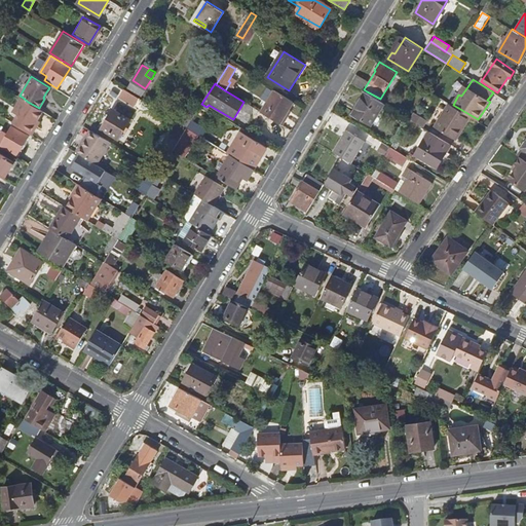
[(139,98),(125,88),(120,97),(135,105),(139,98)]
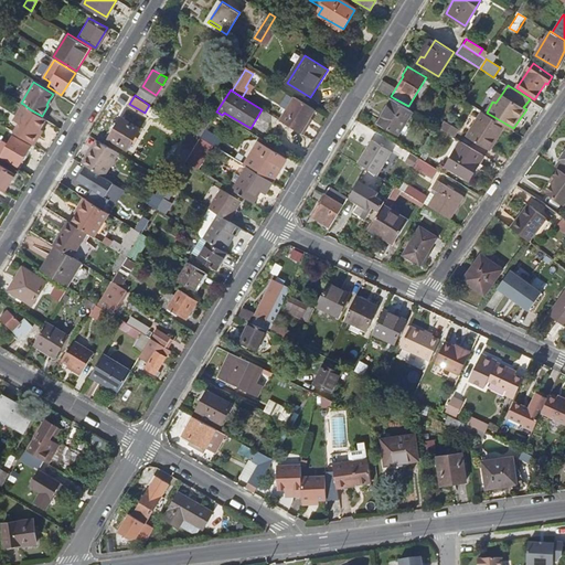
[(301,135),(317,109),(296,96),(280,121),(301,135)]
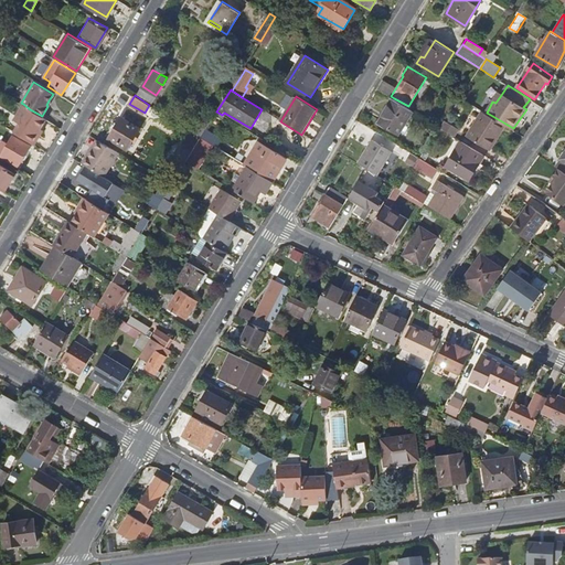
[(400,134),(414,110),(408,106),(394,98),(380,121),(400,134)]
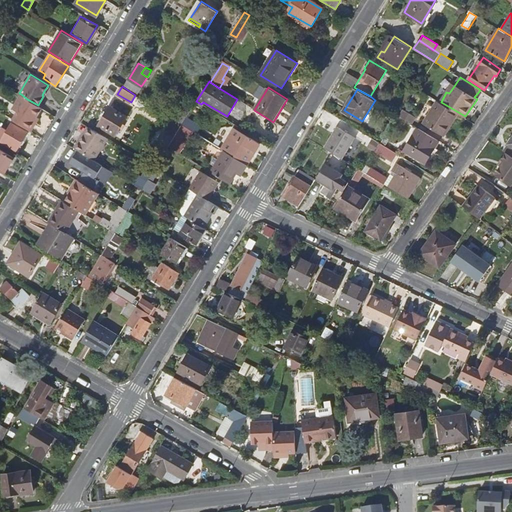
[(38,105),(27,99),(21,94),(13,108),(19,112),(15,119),(29,128),(42,107),(38,105)]
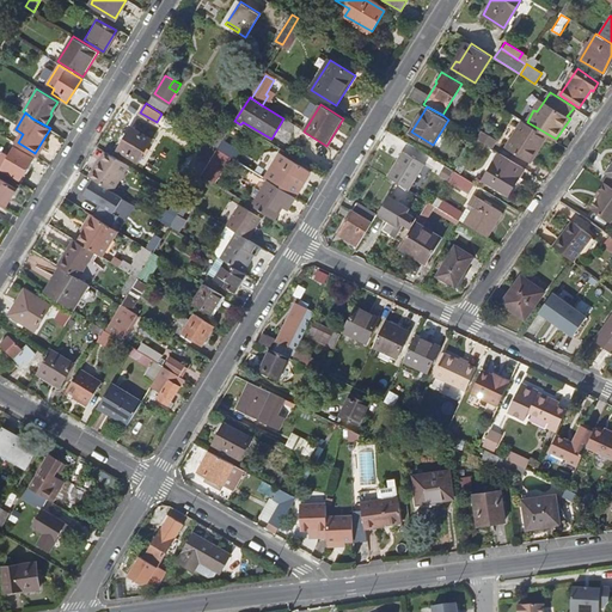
[(507,146),(528,160),(539,144),(542,145),(548,136),(524,121),(507,146)]
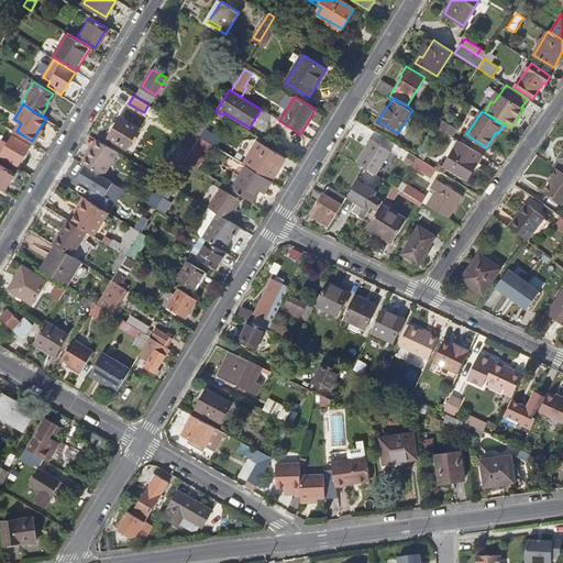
[(109,135),(127,146),(139,127),(121,116),(109,135)]
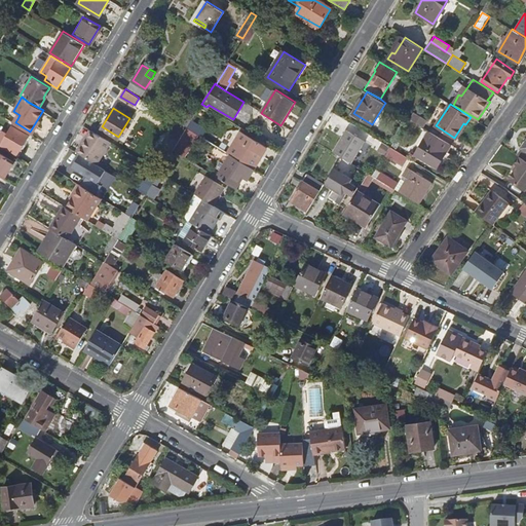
[(430,120),(416,110),(411,118),(425,127),(430,120)]
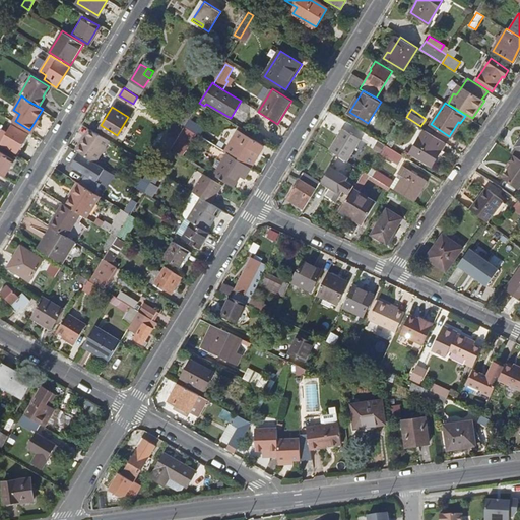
[(161,149),(169,153),(173,147),(186,126),(183,124),(180,122),(171,136),(170,136),(161,149)]
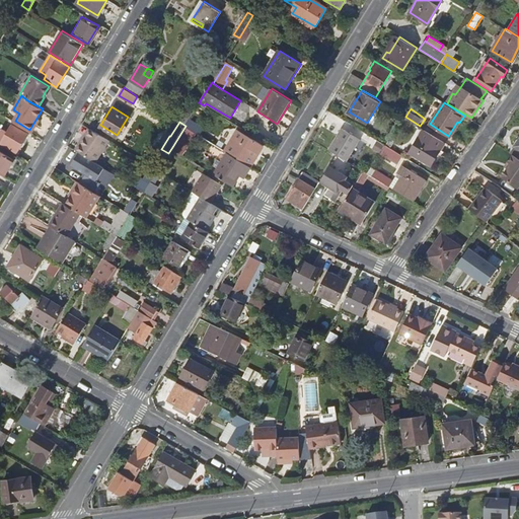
[(450,137),(459,123),(457,122),(448,136),(450,137)]
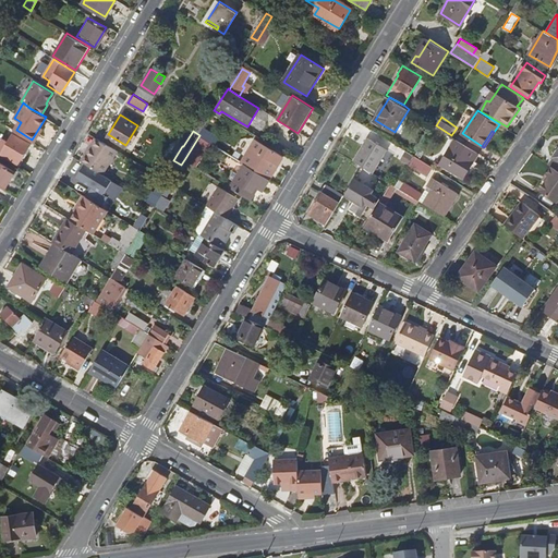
[(29,144),(13,133),(1,153),(17,162),(29,144)]
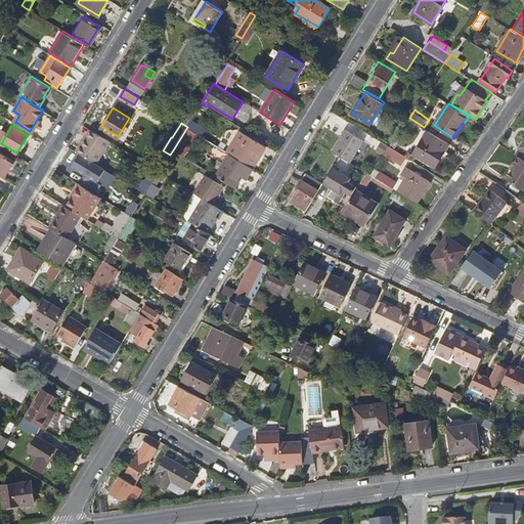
[(184,156),(199,134),(187,127),(174,148),(184,156)]
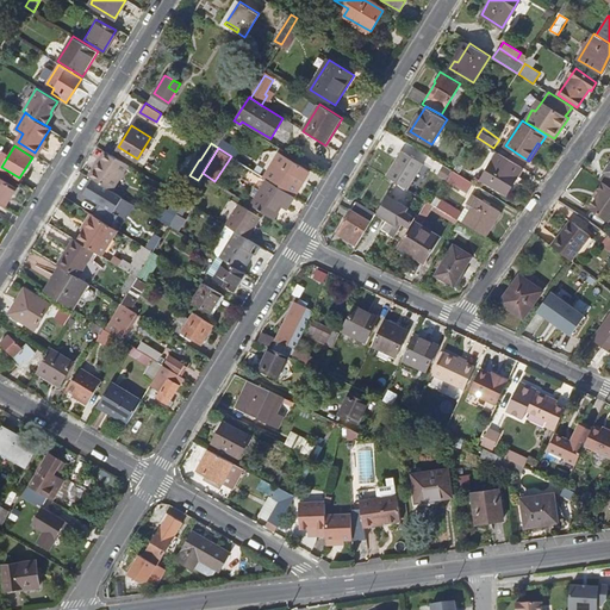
[(403,149),(387,174),(397,180),(410,188),(427,163),(403,149)]
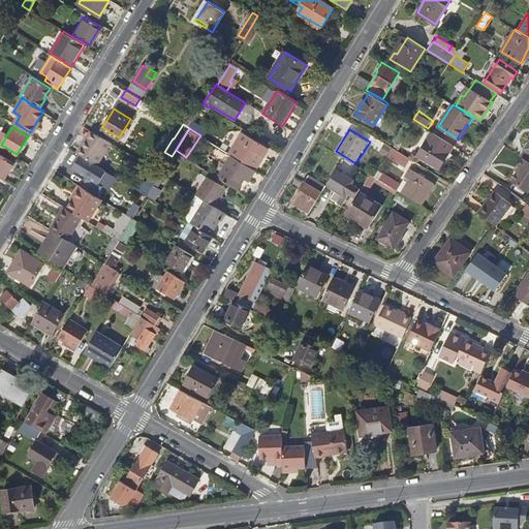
[(94,131),(80,153),(97,164),(111,142),(94,131)]
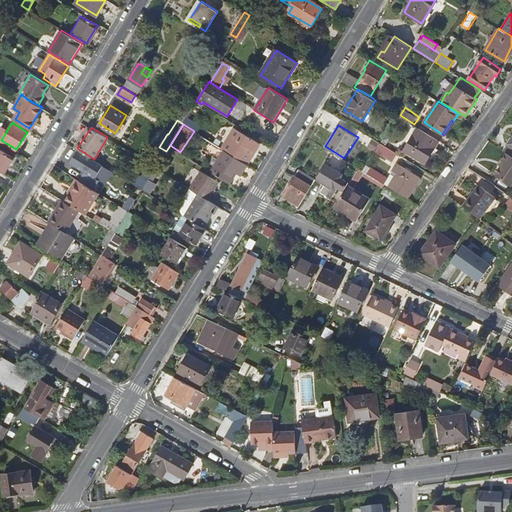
[(226,151),(247,165),(261,144),(236,128),(223,149),(226,151)]
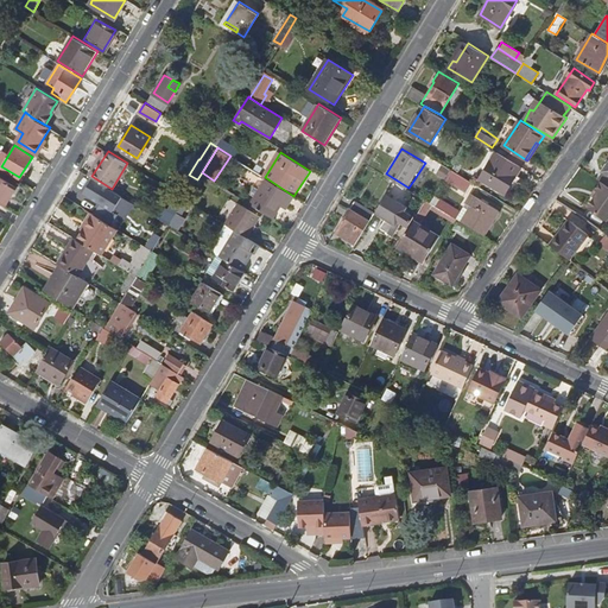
[(482,176),(504,190),(514,173),(517,175),(523,168),(498,152),(482,176)]
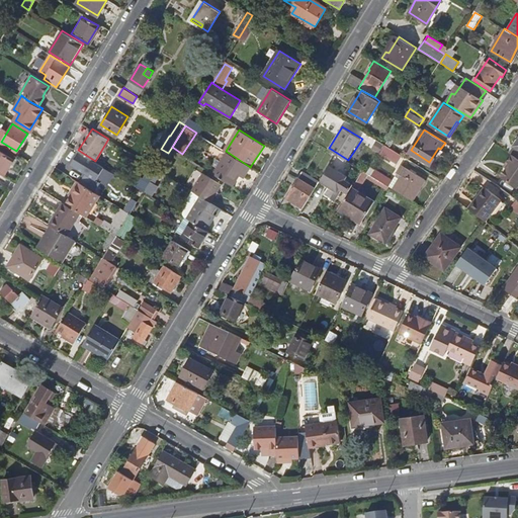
[(213,137),(210,142),(220,147),(223,142),(213,137)]
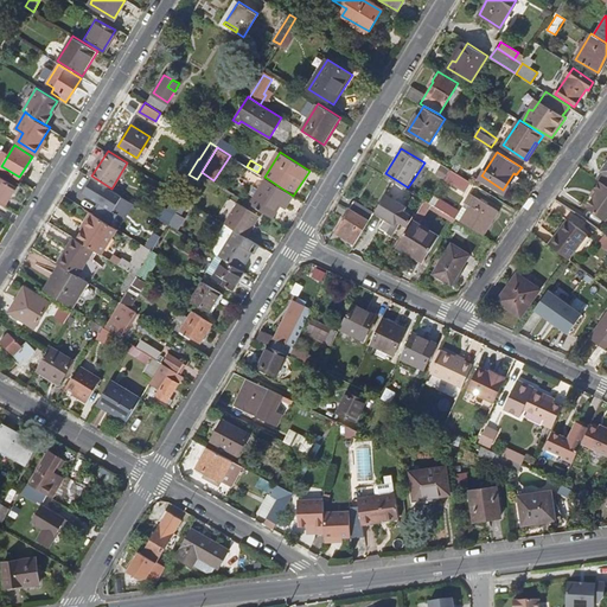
[(601,171),(595,179),(600,181),(606,186),(606,161),(601,170),(601,171)]
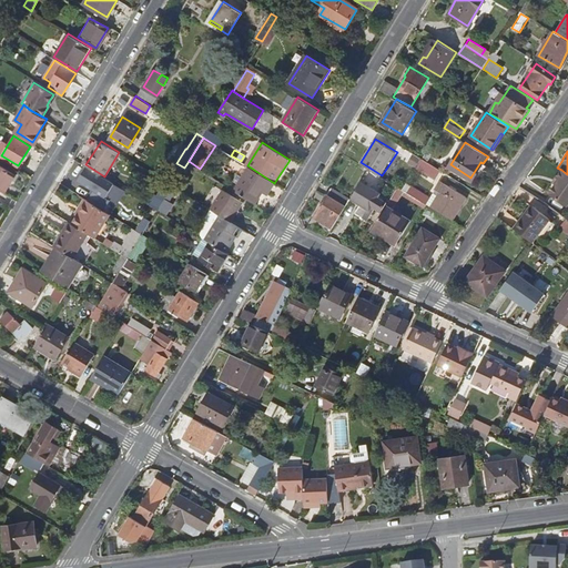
[(403,154),(398,162),(401,162),(394,171),(407,179),(414,170),(408,166),(413,160),(403,154)]
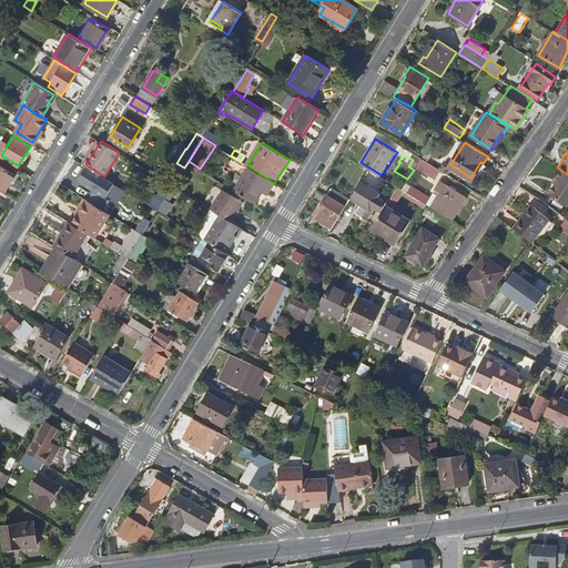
[(391,169),(394,171),(401,162),(398,162),(396,160),(391,169)]
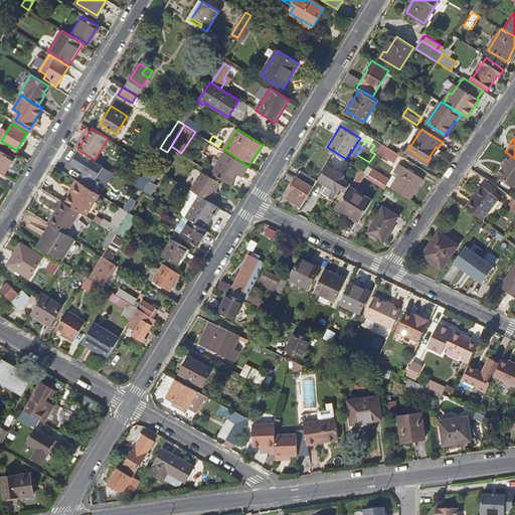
[(395,159),(399,154),(388,147),(385,153),(395,159)]
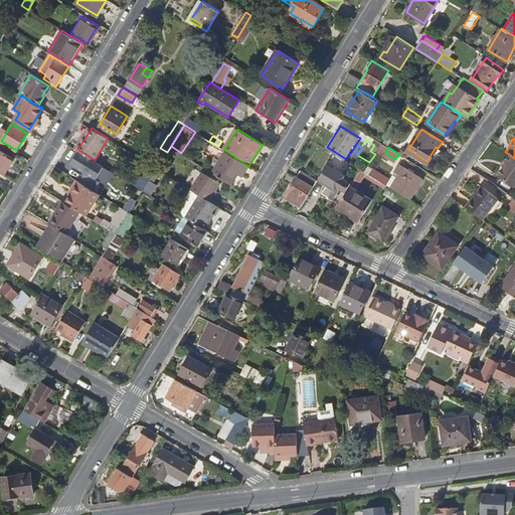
[(428,162),(438,148),(436,147),(426,161),(428,162)]
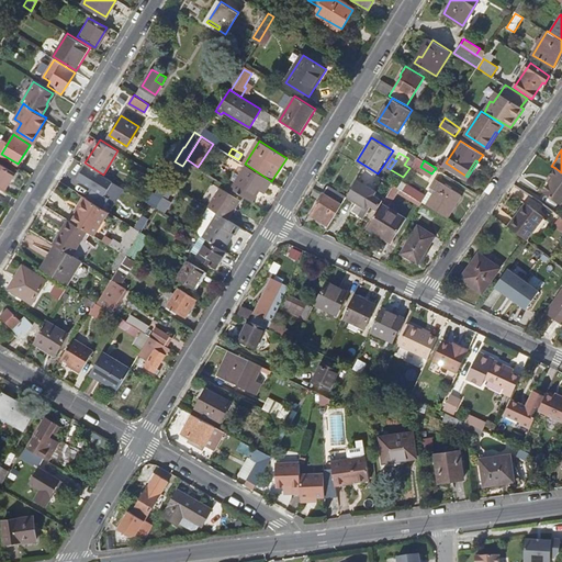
[(0,161),(0,186),(4,189),(14,171),(0,161)]
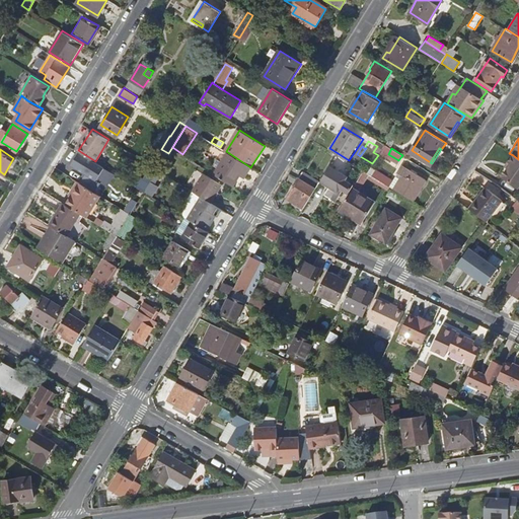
[(229,153),(215,175),(223,180),(233,187),(239,176),(243,178),(250,167),(229,153)]
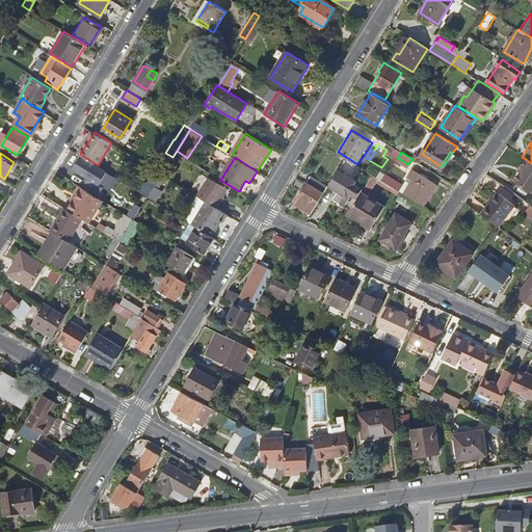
[(100,185),(108,171),(98,165),(97,168),(80,158),(77,165),(80,167),(94,175),(90,180),(87,186),(94,190),(98,183),(100,185)]
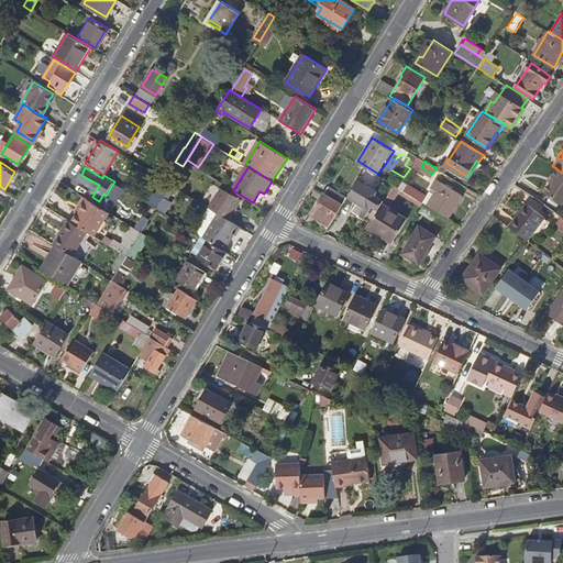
[(562,173),(556,168),(551,176),(553,178),(543,192),(551,198),(555,197),(562,202),(561,205),(562,206),(562,173)]
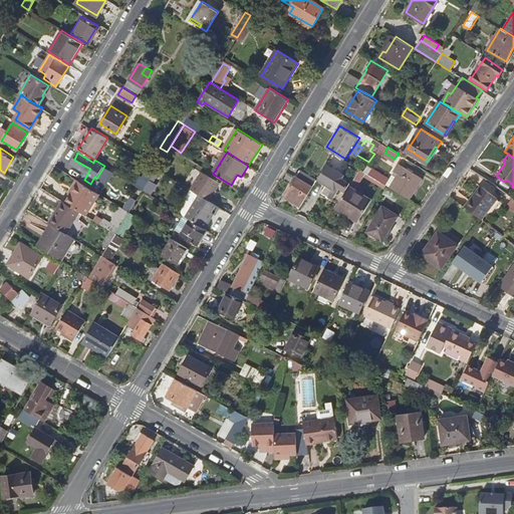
[(76,166),(87,174),(90,169),(77,162),(76,166)]
